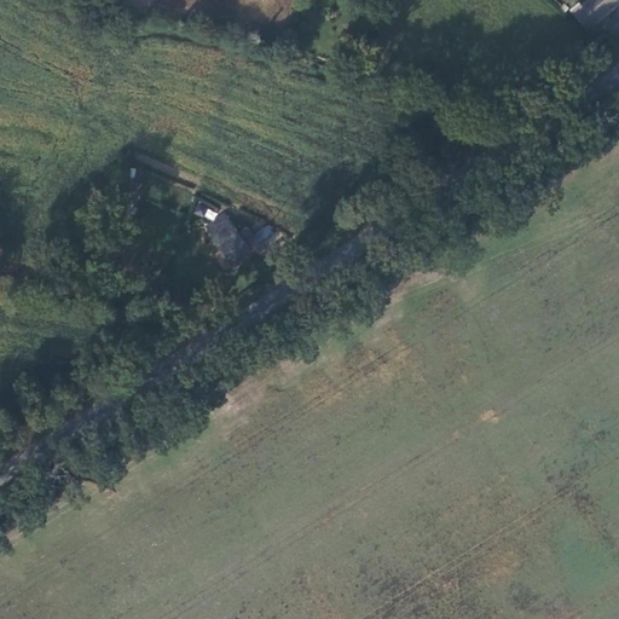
[(618,0),(591,0),(583,7),(596,22),(618,1),(618,0)]
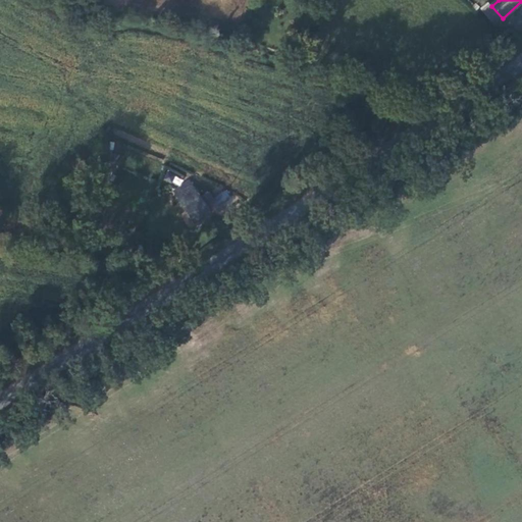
[(496,24),(503,18),(491,6),(489,4),(482,9),(496,24)]
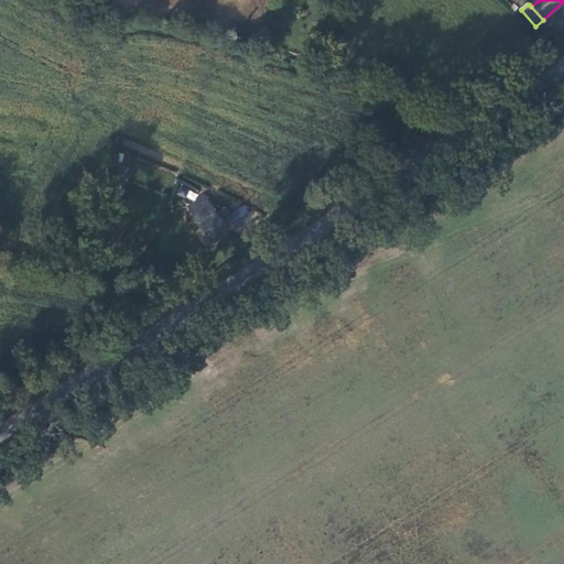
[(177,195),(195,201),(198,192),(181,186),(177,195)]
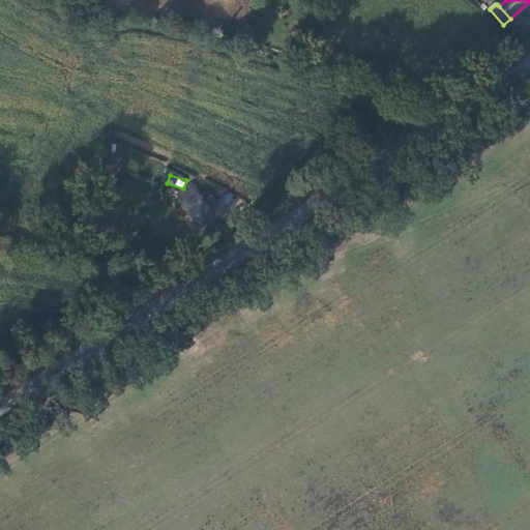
[(205,201),(194,184),(177,195),(198,227),(214,216),(213,214),(205,201)]
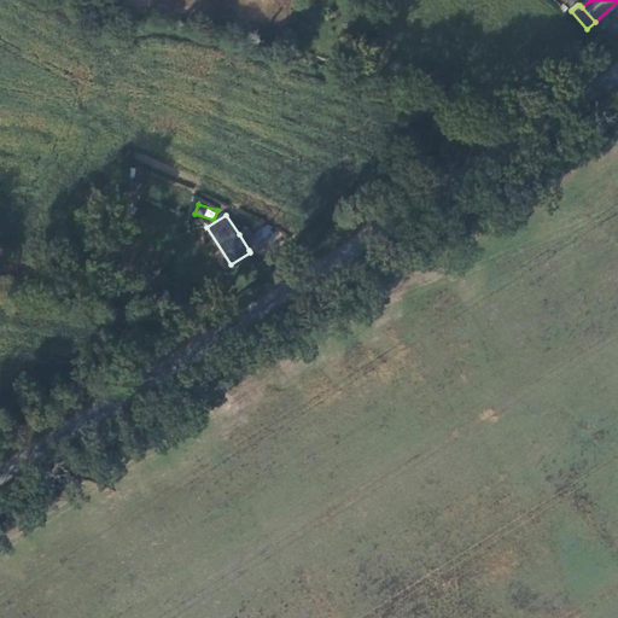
[(262,240),(272,232),(266,226),(256,234),(262,240)]
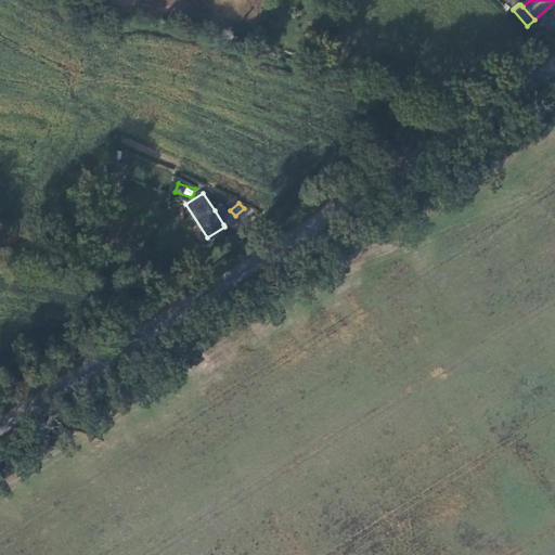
[(223,206),(215,210),(223,224),(232,219),(223,206)]
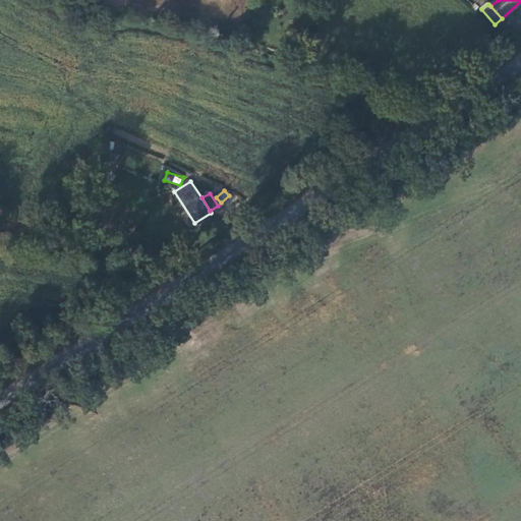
All buildings are outlined.
